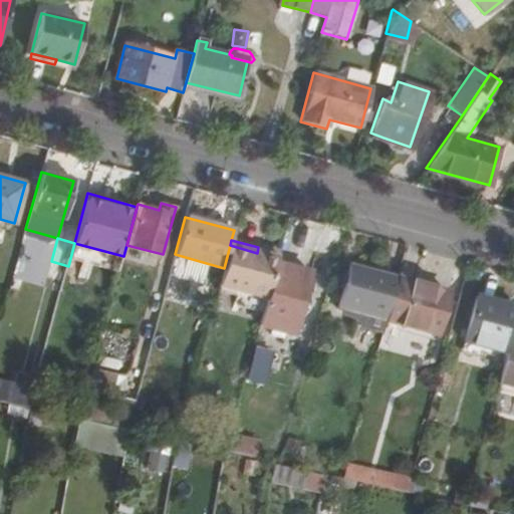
[(224,268),(219,285),(268,298),(277,262),(280,253),(258,247),(257,253),(230,245),(224,268)]
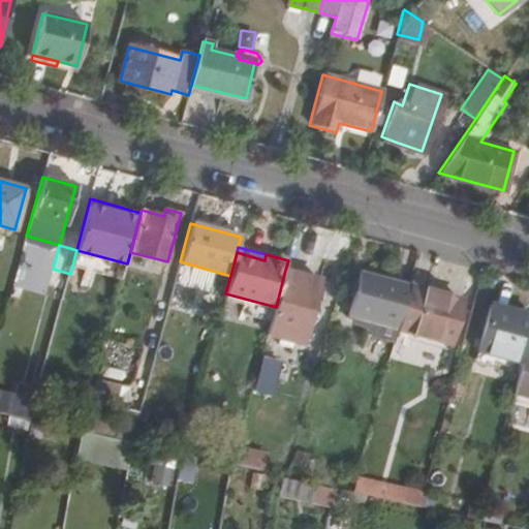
[(276,307),(268,335),(302,344),(319,279),(285,270),(276,307)]
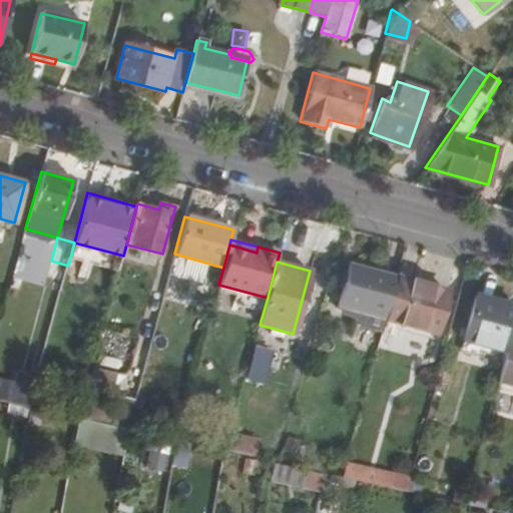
[(338,307),(385,320),(397,278),(398,274),(382,270),(381,274),(349,265),(338,307)]
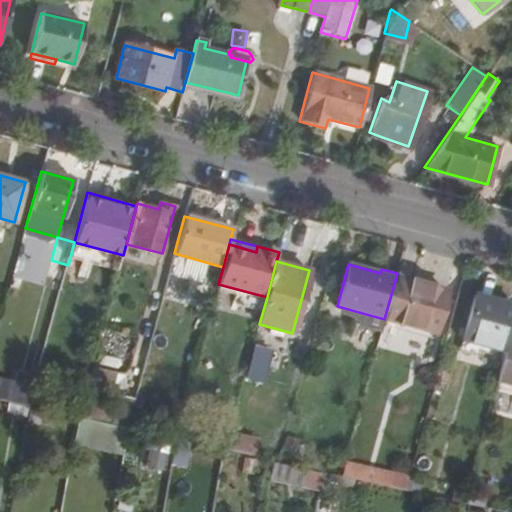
[(396,277),(384,319),(434,332),(445,290),(396,277)]
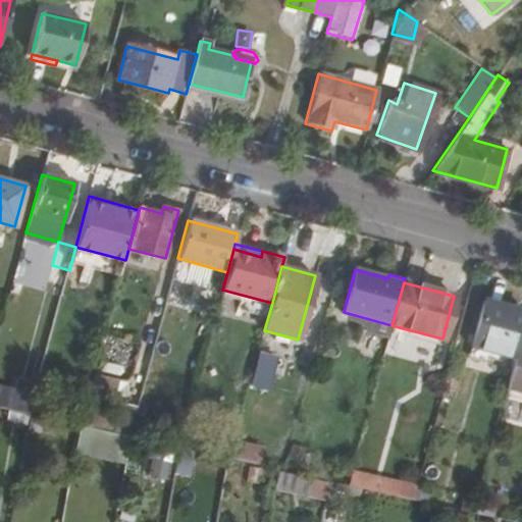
[(471,345),(514,357),(517,346),(521,325),(521,311),(484,301),(471,345)]
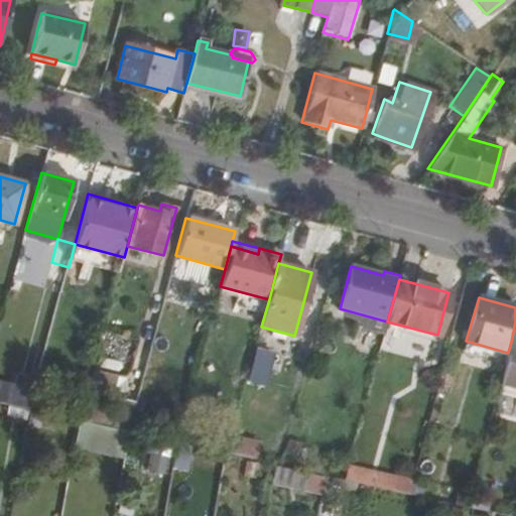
[(508,353),(500,383),(515,386),(515,342),(511,342),(508,353)]
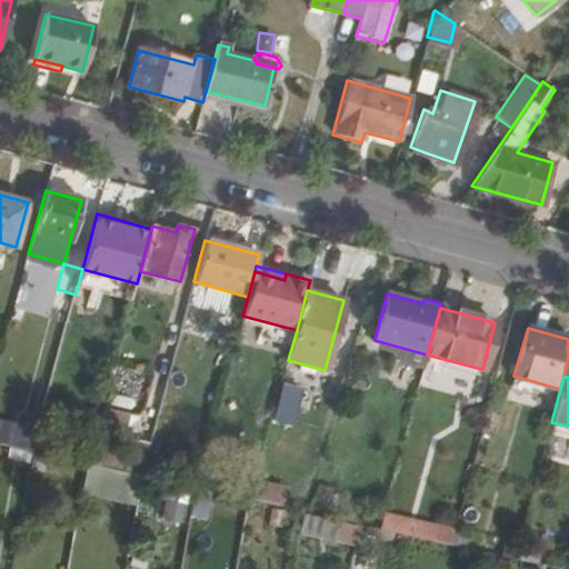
[(278,422),(298,425),(303,387),(282,383),(278,422)]
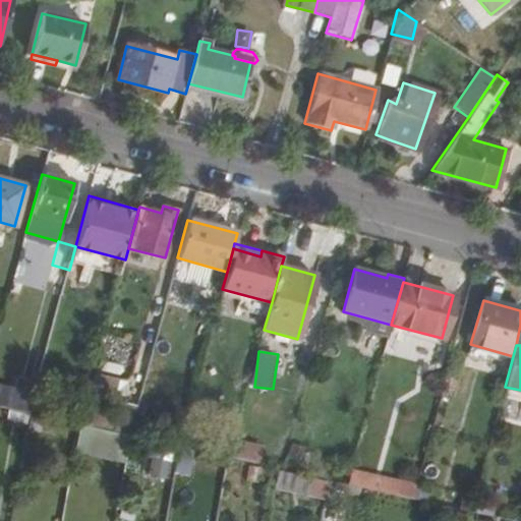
[(94,373),(79,424),(100,429),(110,396),(113,397),(118,380),(94,373)]
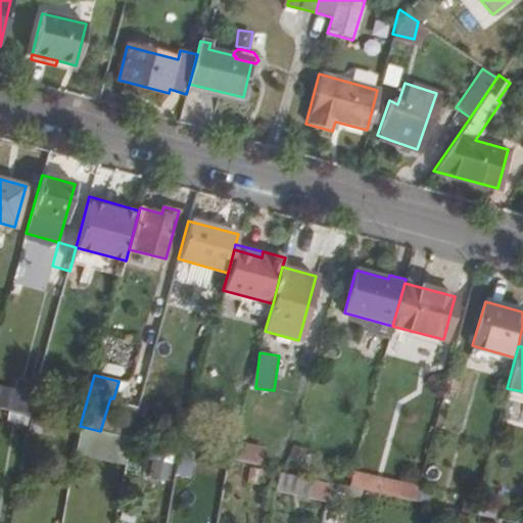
[(144,388),(139,408),(145,409),(150,389),(144,388)]
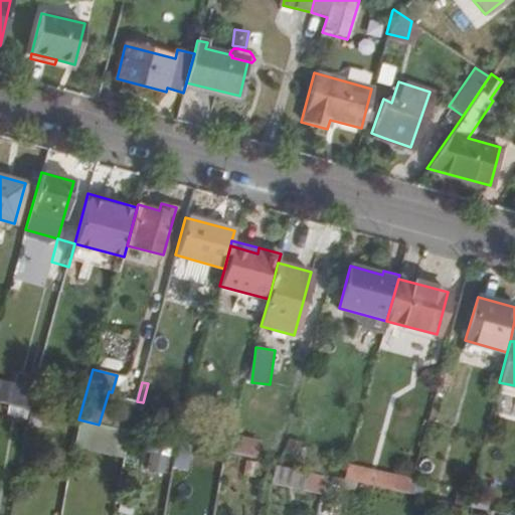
[(28,410),(8,405),(6,415),(26,420),(28,410)]
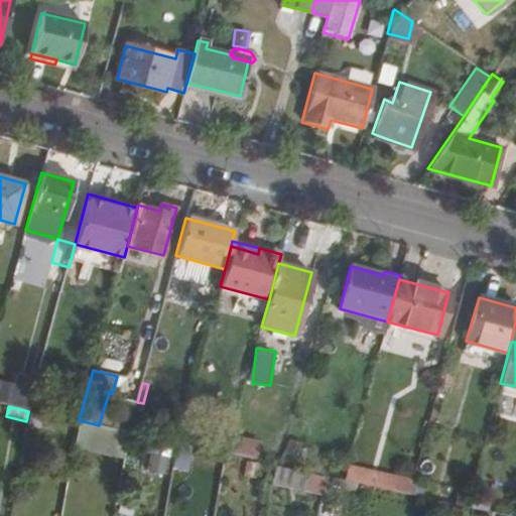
[(165,406),(160,423),(175,427),(180,409),(165,406)]
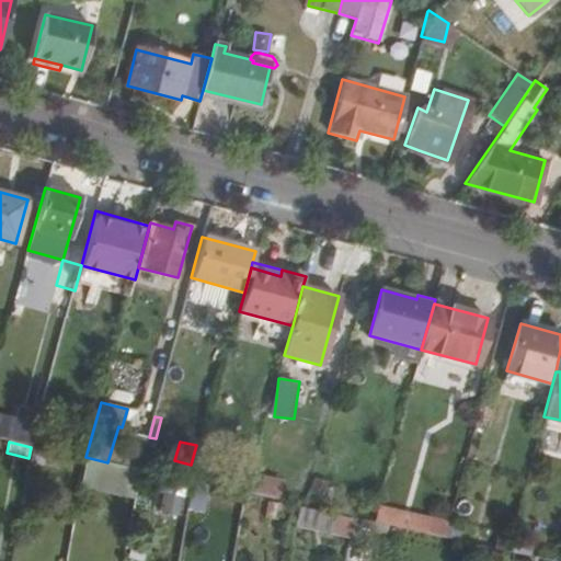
[(128,473),(90,465),(86,482),(124,491),(128,473)]
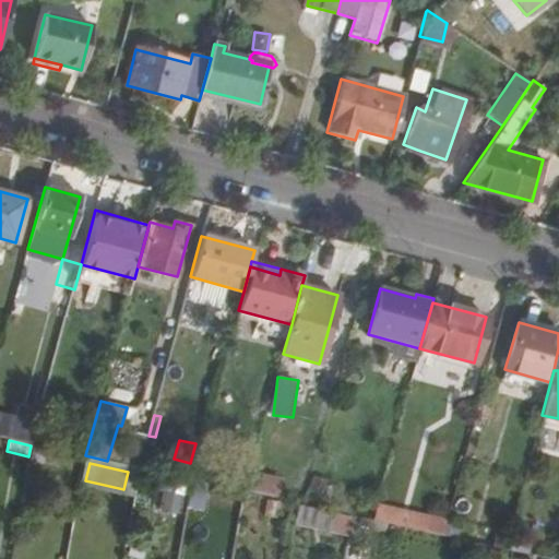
[(284,478),(251,471),(246,491),(265,497),(280,499),(284,478)]
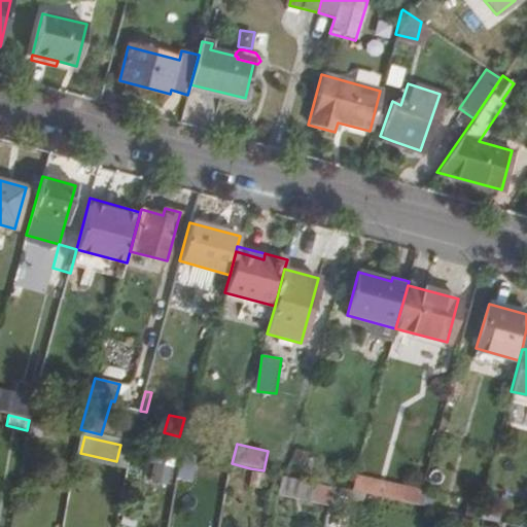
[(310,453),(295,449),(292,460),(306,464),(310,453)]
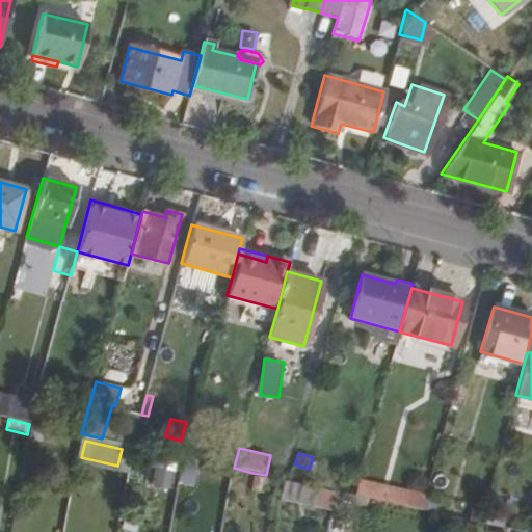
[(197,459),(183,456),(178,482),(193,484),(197,459)]
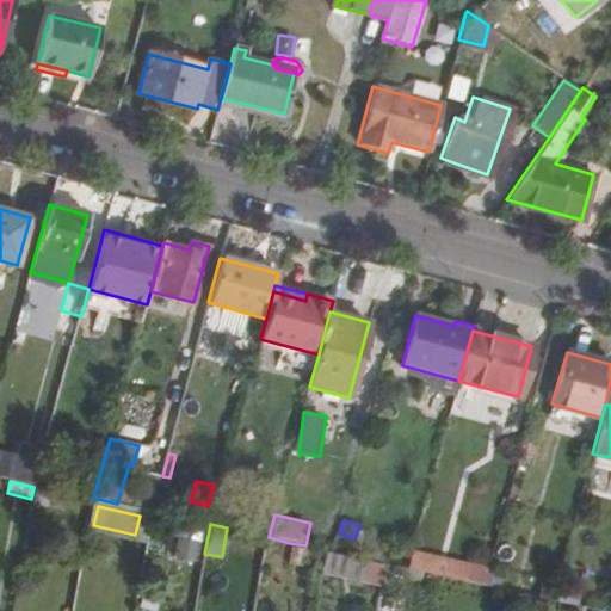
[(202,541),(180,535),(176,554),(197,560),(202,541)]
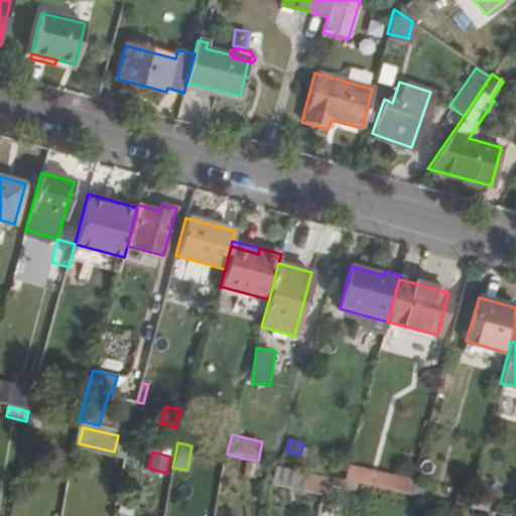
[(260,475),(263,462),(258,461),(245,459),(242,472),(260,475)]
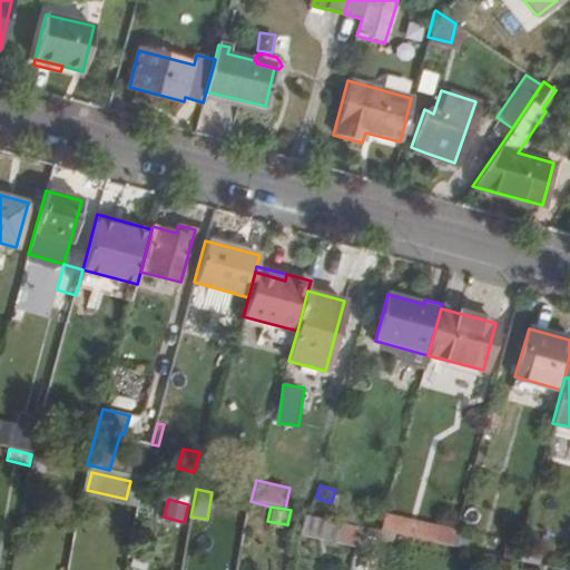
[(379,530),(412,537),(450,546),(454,530),(383,513),(379,530)]
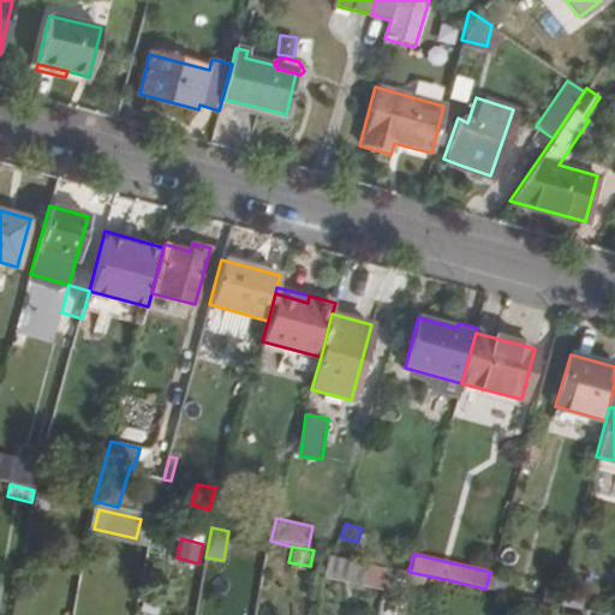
[(328,556),(324,577),(341,580),(345,560),(328,556)]
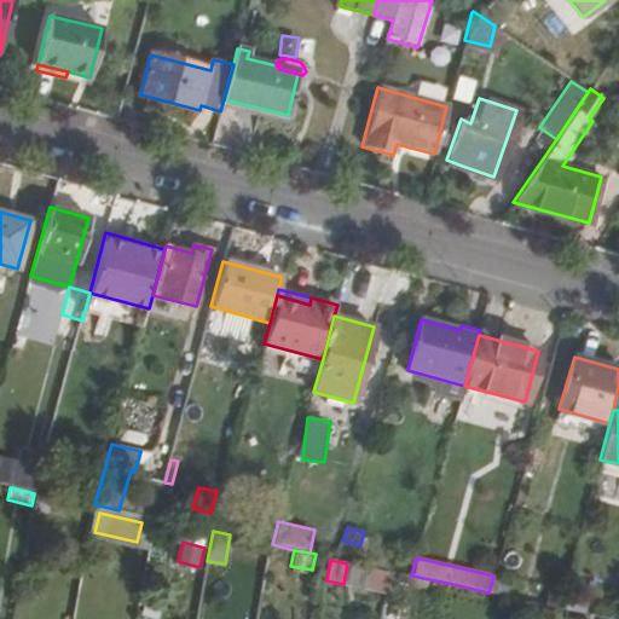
[(347,563),(343,584),(369,589),(372,570),(347,563)]
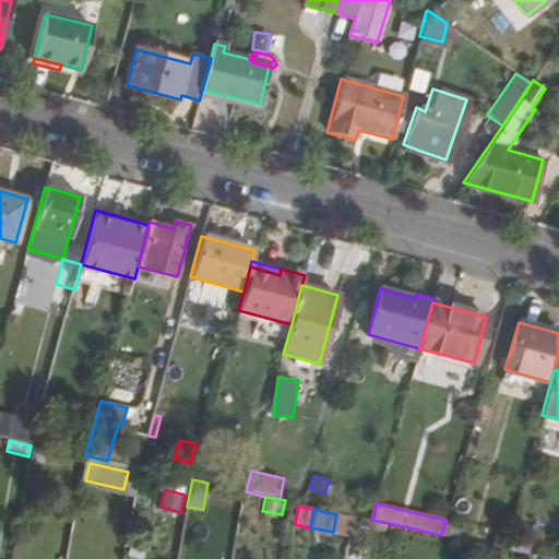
[(509,537),(495,534),(492,546),(506,549),(509,537)]
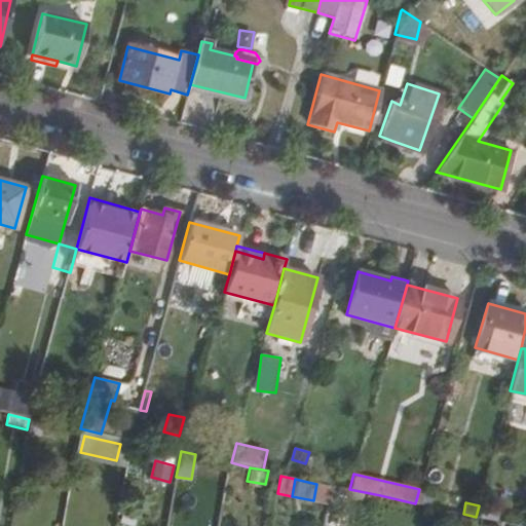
[(476,517),(497,522),(500,510),(479,505),(476,517)]
